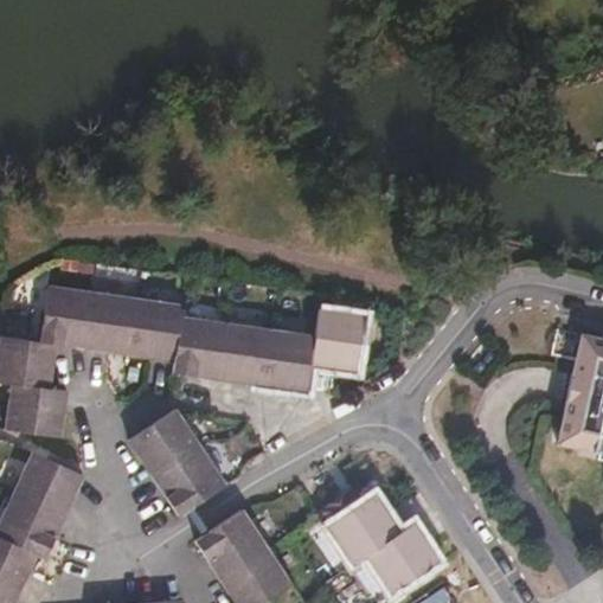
[(56,344),(85,348),(94,294),(49,287),(40,342),(56,344)]
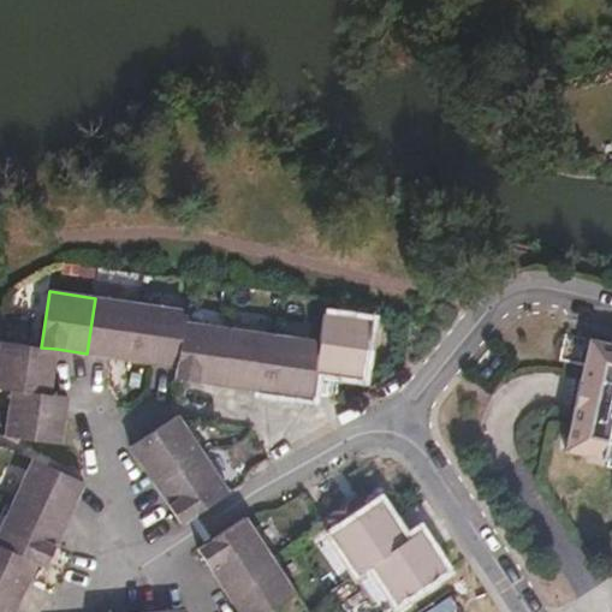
[(132,360),(140,304),(95,298),(87,354),(132,360)]
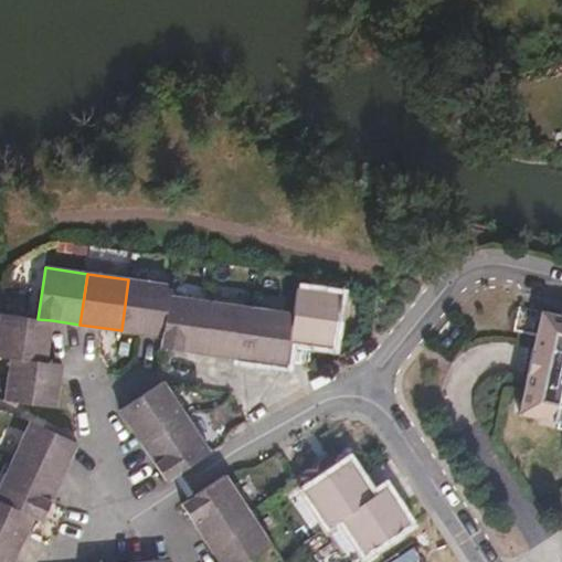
[(162,337),(169,296),(171,285),(128,279),(122,330),(162,337)]
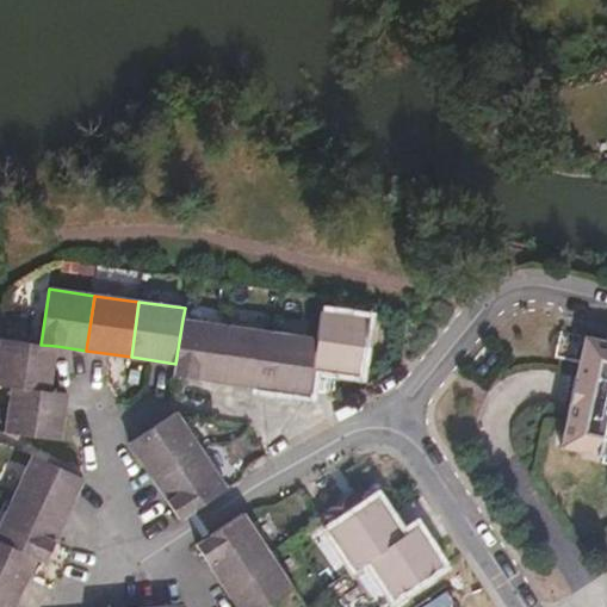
[(366,320),(321,313),(317,339),(313,367),(359,373),(366,320)]
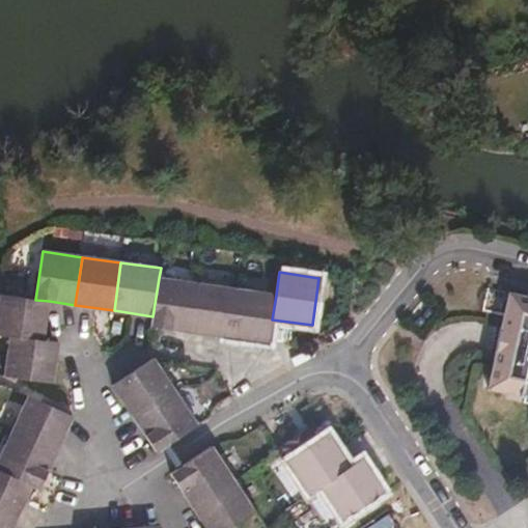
[(151,327),(190,332),(198,283),(159,278),(153,316),(151,327)]
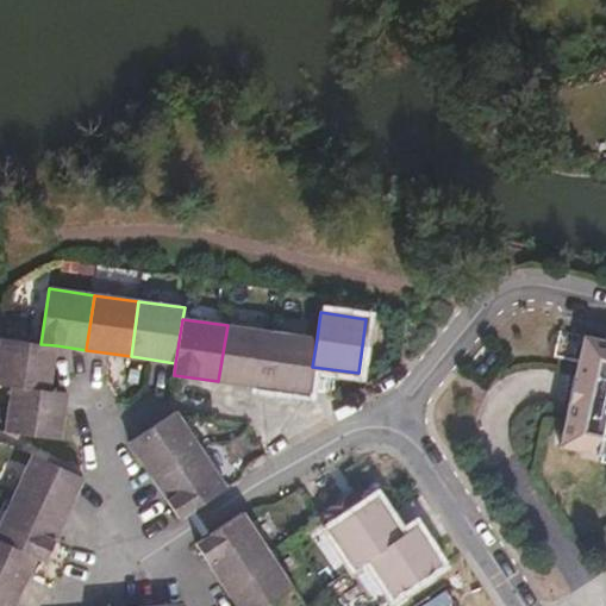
[(263,388),(272,332),(227,325),(218,381),(263,388)]
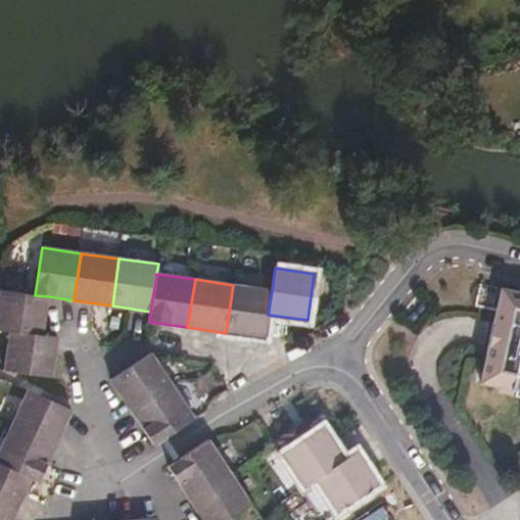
[(268,315),(272,290),(233,285),(226,333),(265,338),(268,315)]
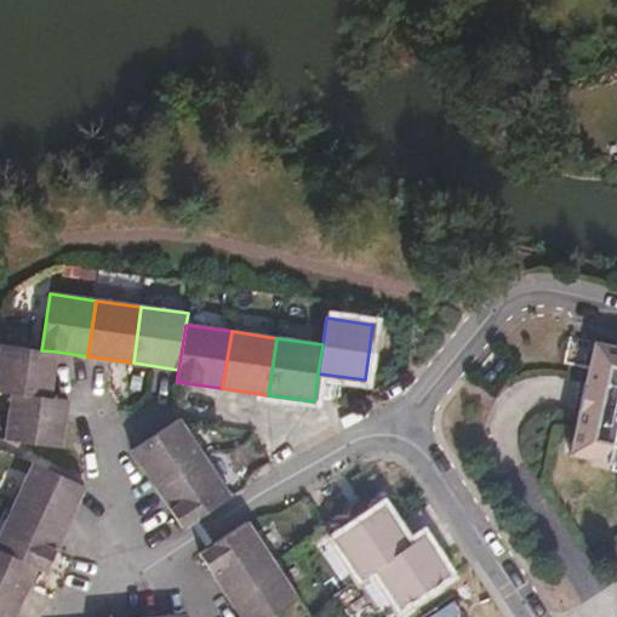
[(51,398),(57,352),(41,350),(0,344),(0,390),(11,393),(51,398)]
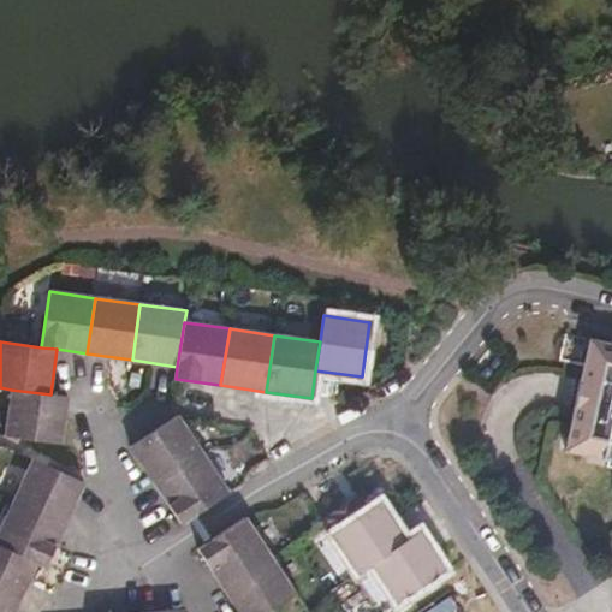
[(611,345),(589,342),(565,453),(611,463),(611,345)]
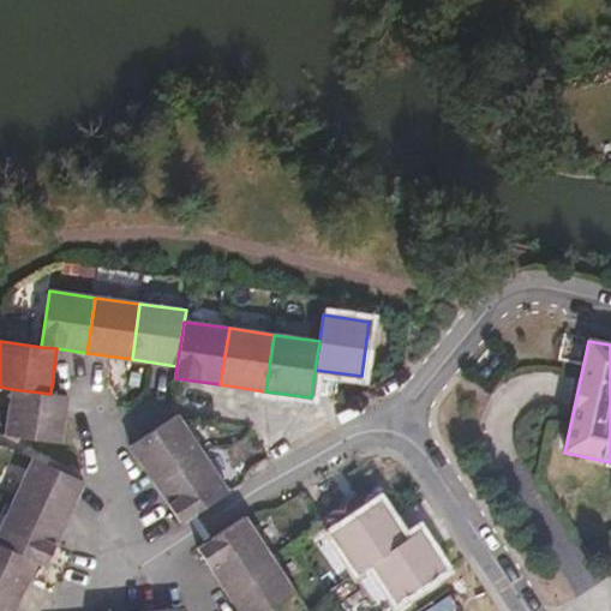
[(51,394),(11,389),(5,435),(60,443),(67,396),(51,394)]
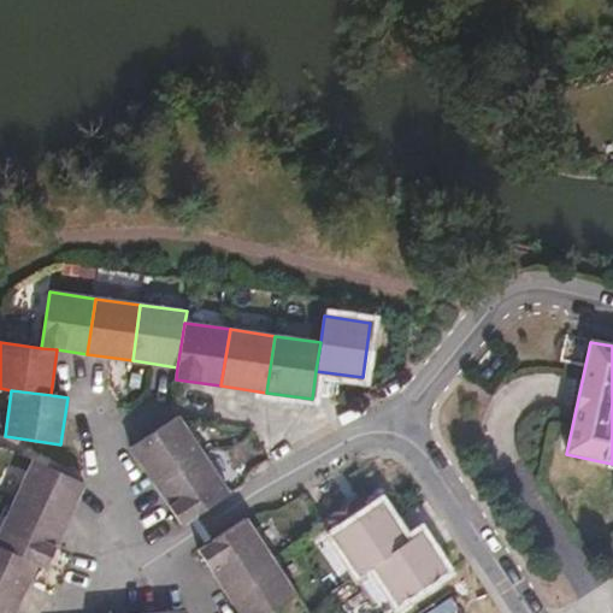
[(157,487),(205,457),(178,416),(130,448),(157,487)]
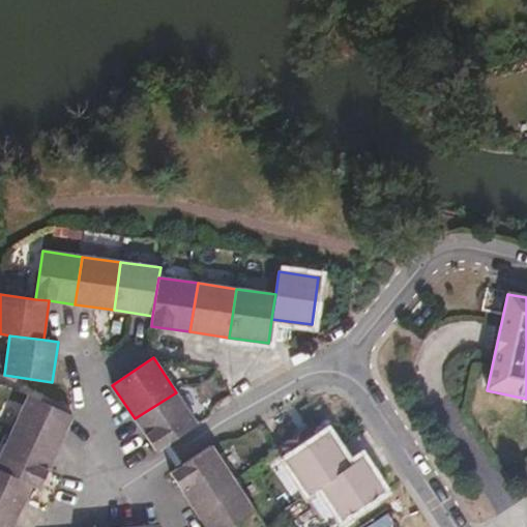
[(156,451),(197,423),(176,392),(135,418),(156,451)]
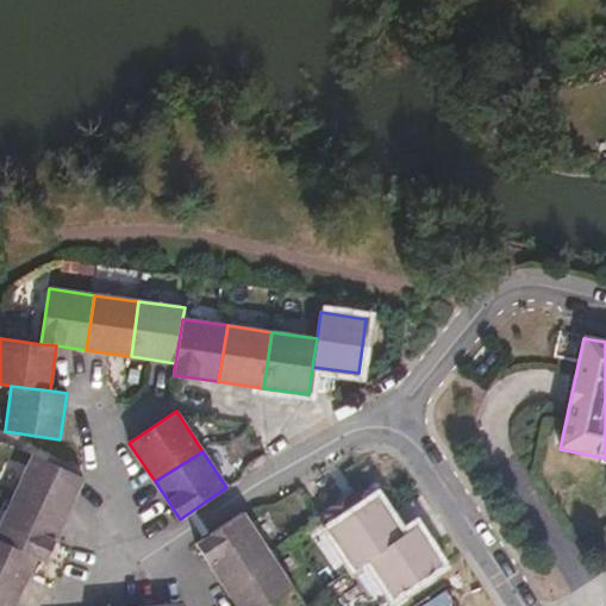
[(13,495),(64,520),(83,479),(32,454),(13,495)]
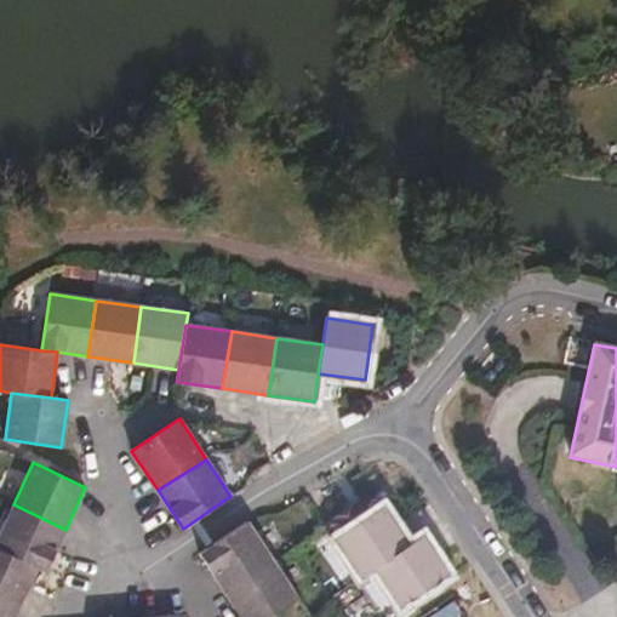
[(46,571),(66,530),(13,504),(0,533),(0,549),(36,567),(46,571)]
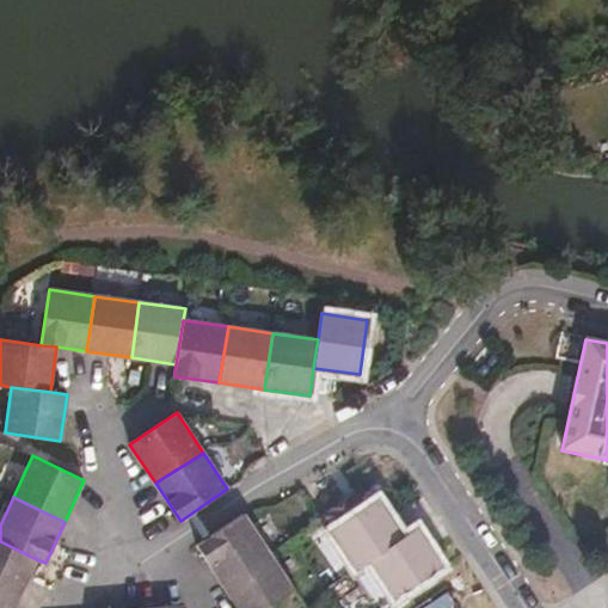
[(369,560),(404,538),(379,499),(330,530),(356,569),(369,560)]
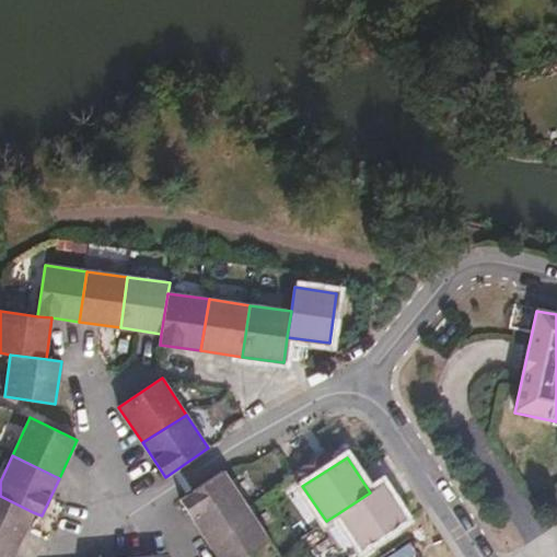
[(223,471),(218,474),(181,499),(204,535),(247,508),(223,471)]
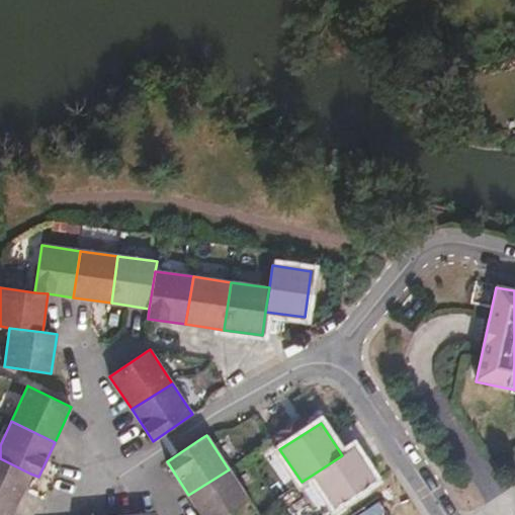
[(334,506),(375,480),(353,448),(342,455),(313,475),(334,506)]
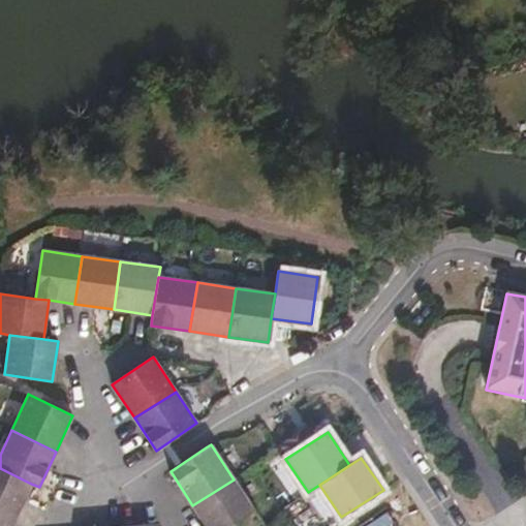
[(0,512),(16,520),(31,484),(0,468),(0,512)]
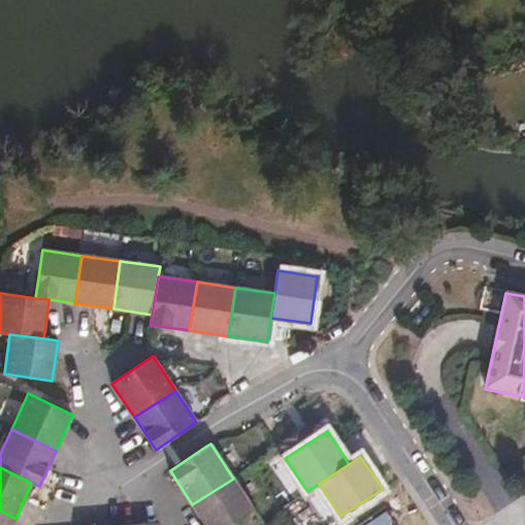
[(233,479),(192,504),(205,524),(232,524),(256,511),(233,479)]
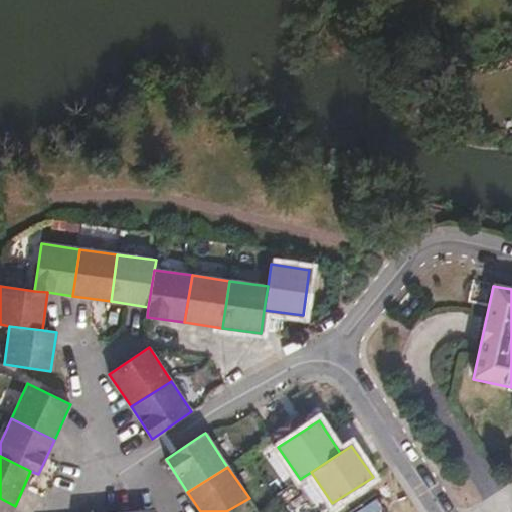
[(12,511),(15,506),(0,498),(0,511),(12,511)]
